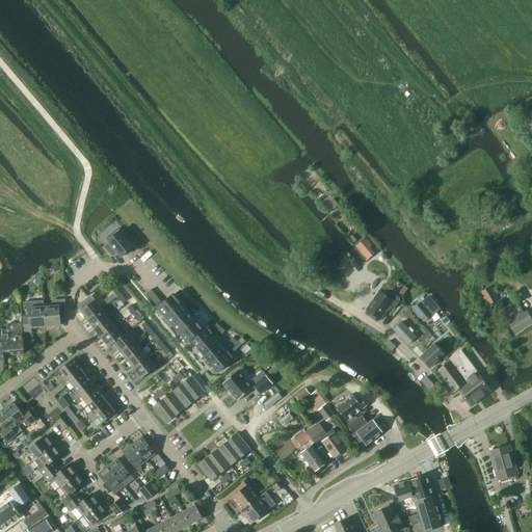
[(531,140),(531,110),(519,120),(531,141),(531,140)]
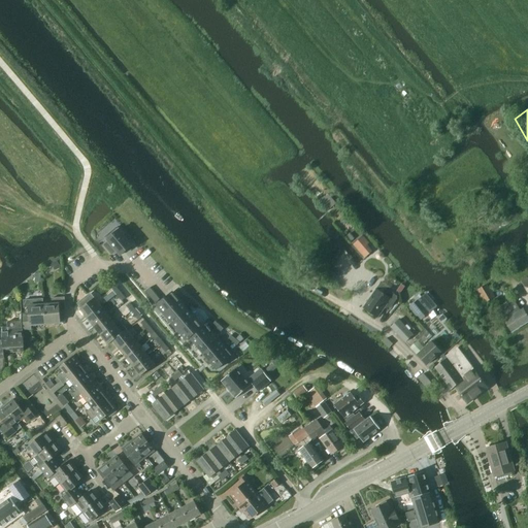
[(108,241),(104,245),(112,255),(117,251),(121,256),(132,245),(117,227),(105,237),(108,241)]
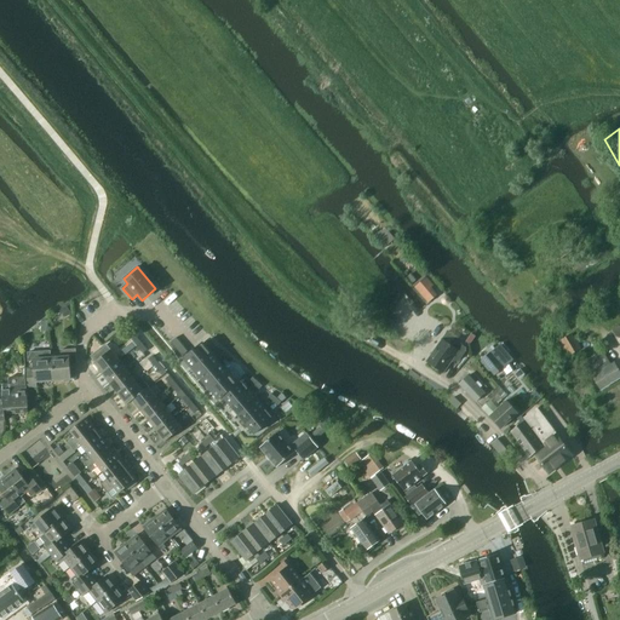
[(413,287),(413,288),(419,294),(424,300),(428,303),(429,304),(430,303),(437,296),(431,290),(434,286),(431,283),(425,277),(422,281),(415,286),(413,287)]
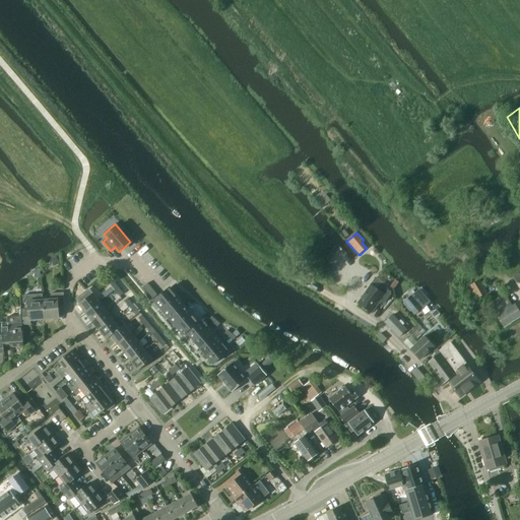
[(50,261),(54,267),(60,263),(55,257),(50,261)]
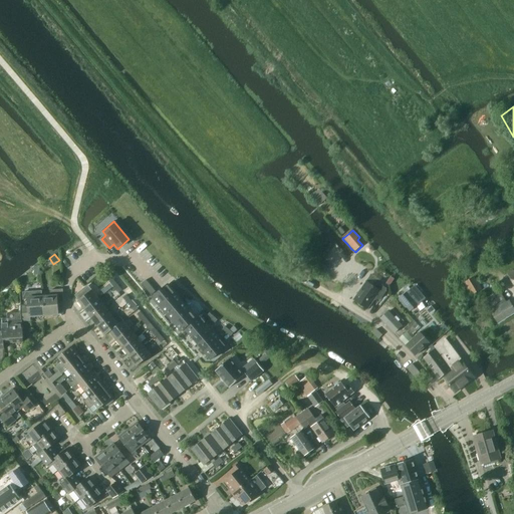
[(320,267),(317,271),(329,280),(332,275),(328,272),(328,273),(320,267)]
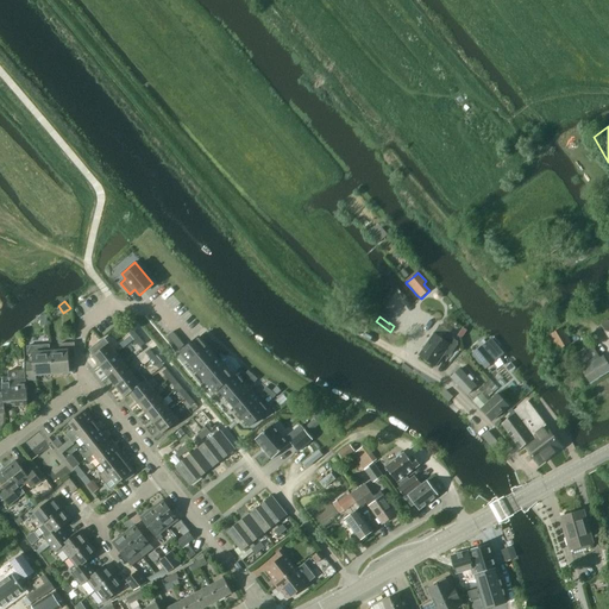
[(559,350),(569,343),(560,330),(550,336),(559,350)]
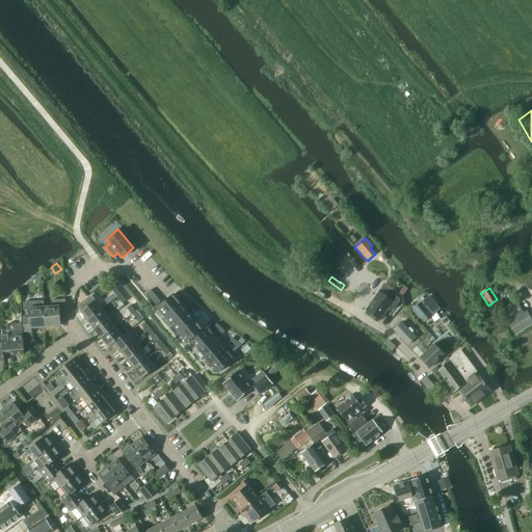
[(118,298),(122,295),(116,289),(113,291),(114,294),(117,297),(118,298)]
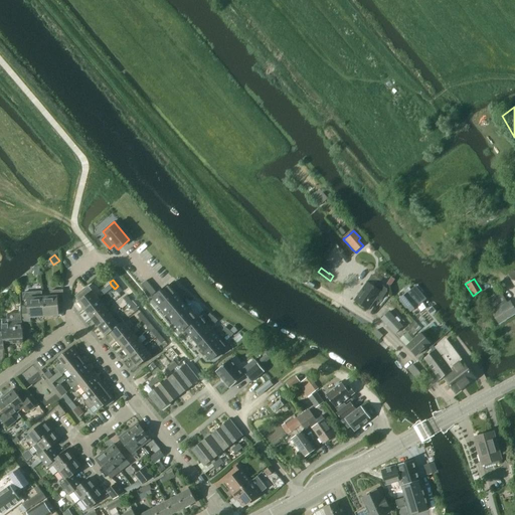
[(382,300),(387,292),(387,289),(378,283),(375,288),(367,283),(355,301),(368,310),(377,297),(382,300)]
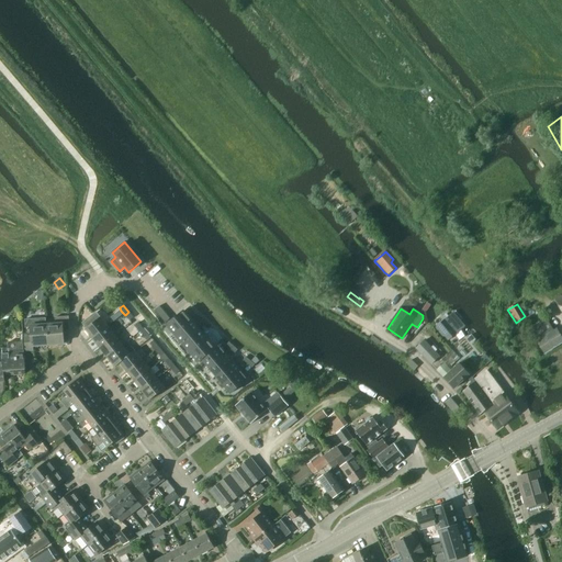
[(121,311),(113,317),(116,321),(124,314),(121,311)]
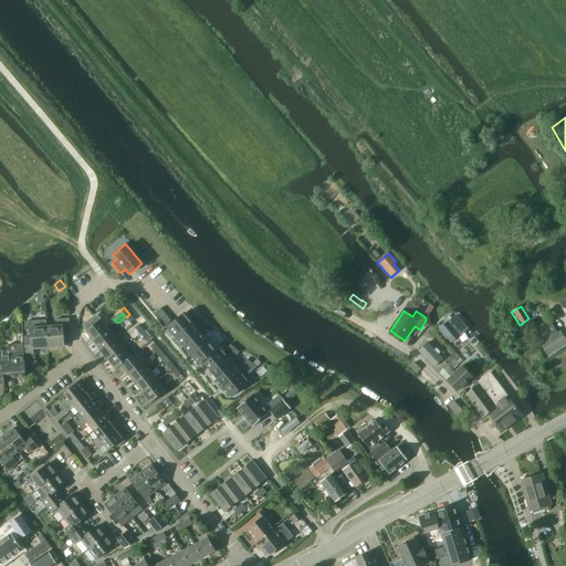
[(135,320),(129,314),(126,317),(130,323),(135,320)]
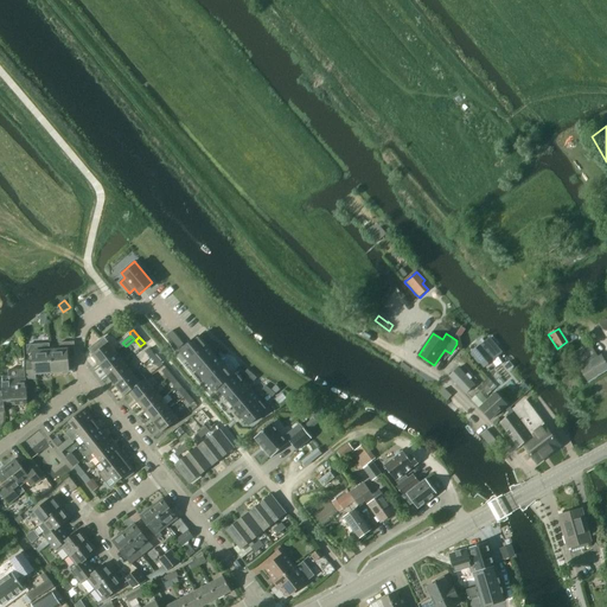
[(198,371),(215,356),(206,346),(198,337),(180,351),(190,362),(198,371)]
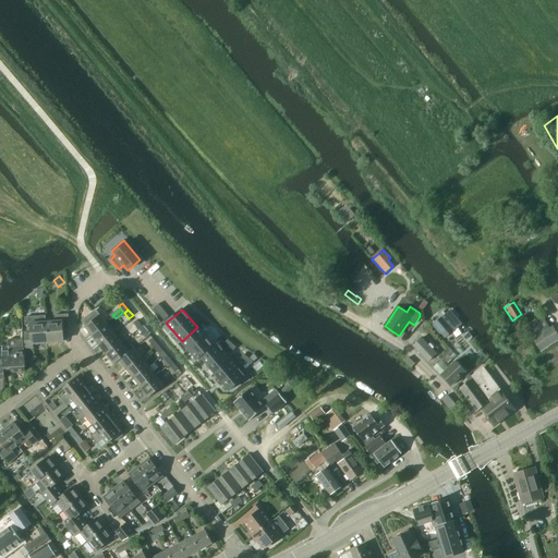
[(85,328),(93,337),(108,325),(100,316),(97,312),(92,316),(91,315),(83,322),(87,326),(85,328)]
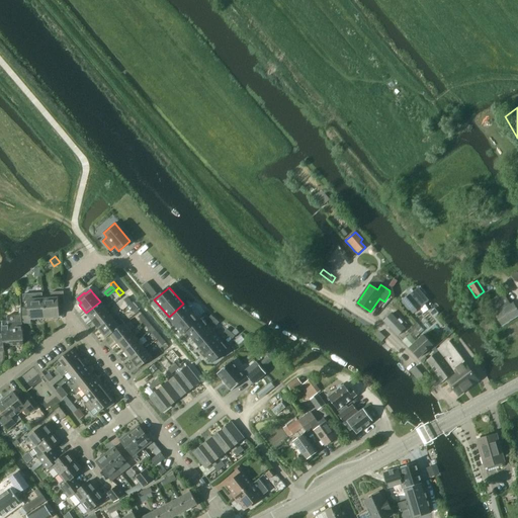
[(403,300),(402,301),(409,310),(417,303),(419,299),(422,297),(415,290),(410,294),(403,300)]
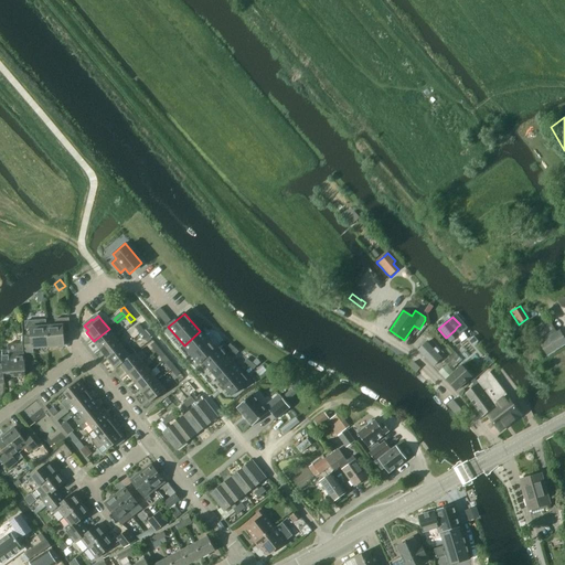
[(48,327),(49,347),(64,345),(63,333),(71,332),(70,319),(55,320),(55,327),(48,327)]
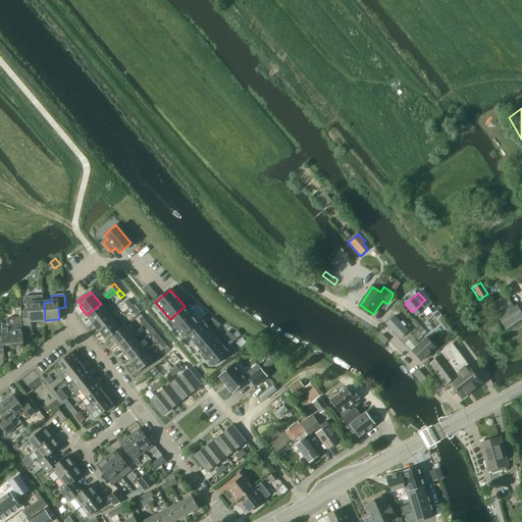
[(23,298),(23,305),(29,304),(29,312),(24,312),(24,325),(31,325),(31,321),(45,320),(44,302),(44,296),(23,298)]
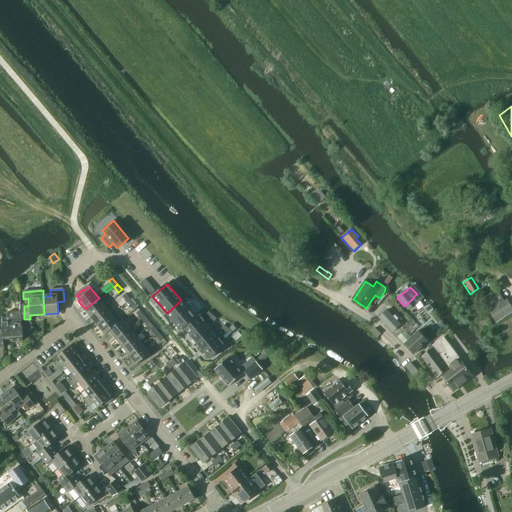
[(495,324),(511,313),(511,308),(507,300),(505,301),(498,291),(482,301),(488,311),(495,324)]
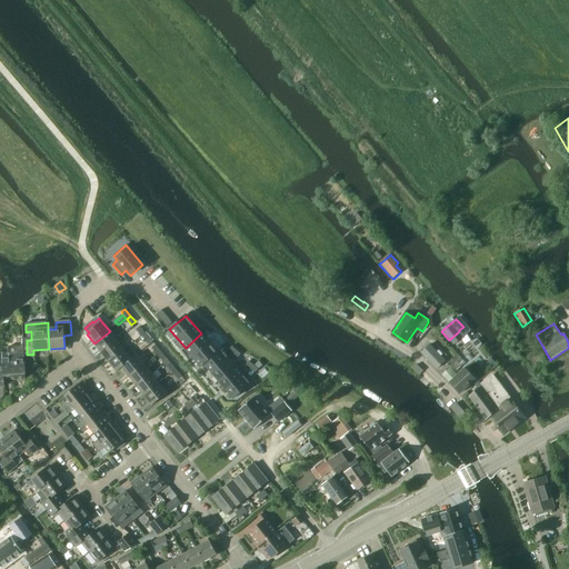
[(137,330),(142,337),(146,333),(140,327),(137,330)]
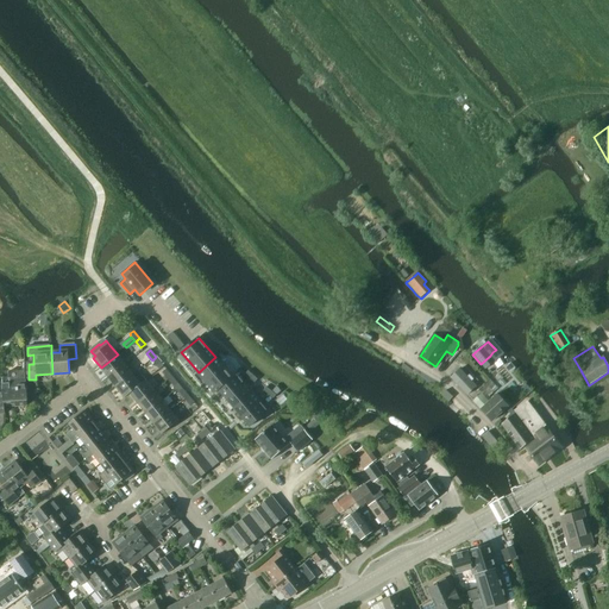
[(110,378),(125,365),(118,355),(101,368),(110,378)]
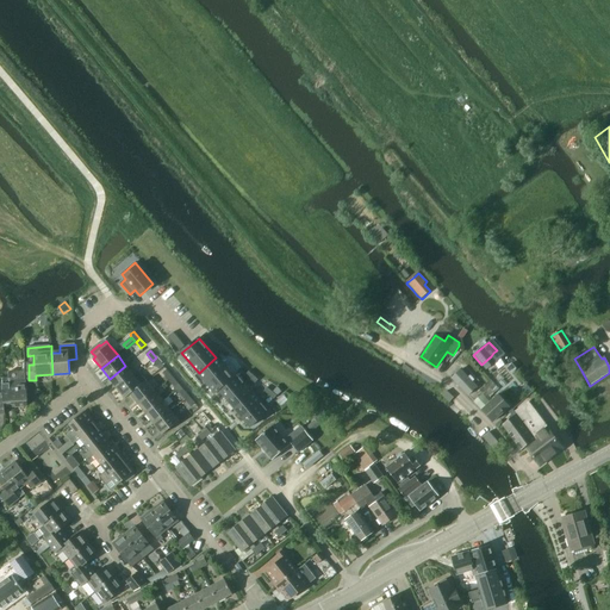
[(162,363),(156,358),(153,361),(157,367),(162,363)]
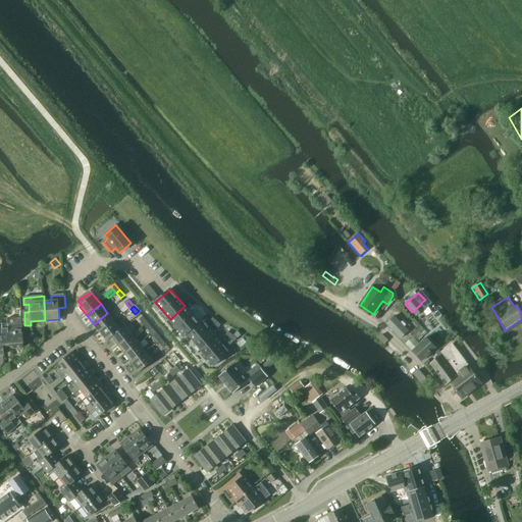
[(170,319),(177,327),(185,336),(188,333),(200,323),(199,323),(193,315),(185,306),(170,319)]
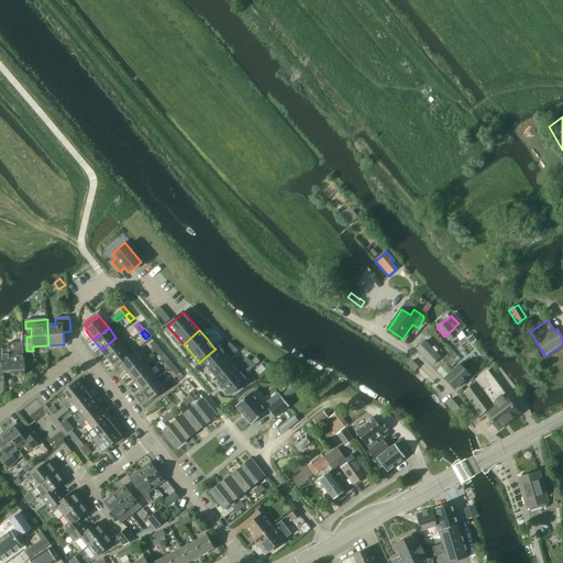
[(108,359),(123,346),(116,338),(101,350),(108,359)]
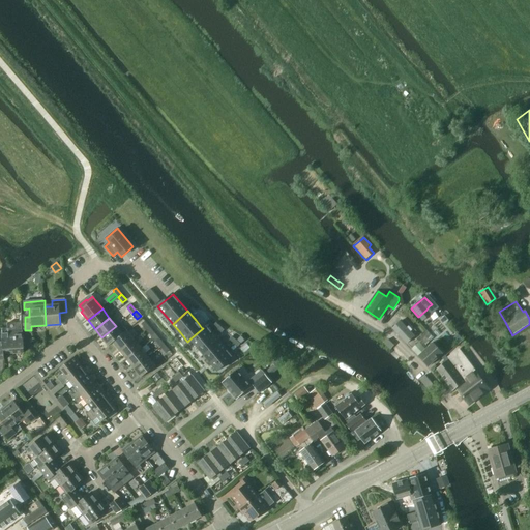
[(141,324),(146,330),(150,327),(145,321),(141,324)]
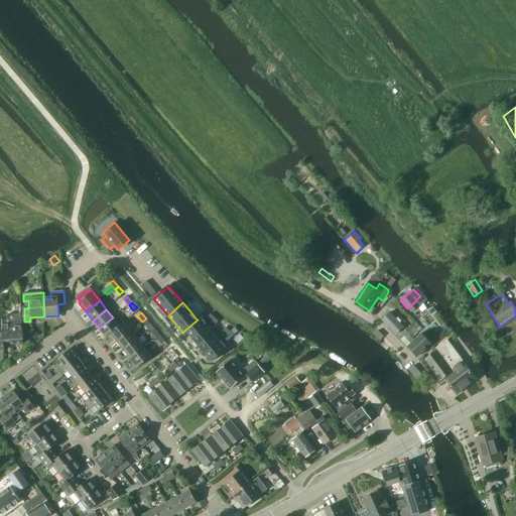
[(395,335),(403,328),(389,313),(382,320),(395,335)]
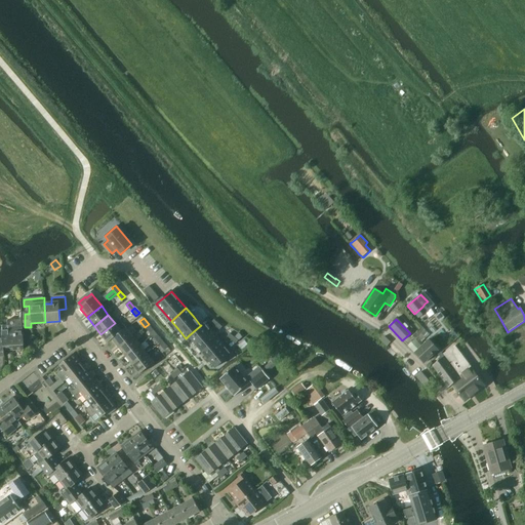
[(8,325),(1,326),(2,333),(3,333),(3,341),(4,341),(4,344),(8,344),(9,351),(25,350),(23,326),(23,320),(8,320),(8,325)]
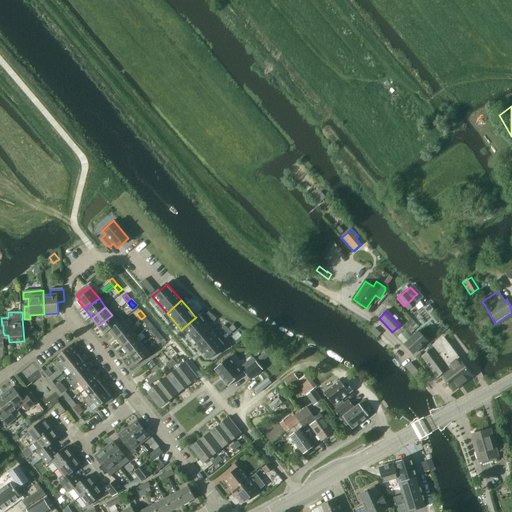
[(190,335),(205,322),(198,314),(195,317),(196,317),(184,327),(190,335)]
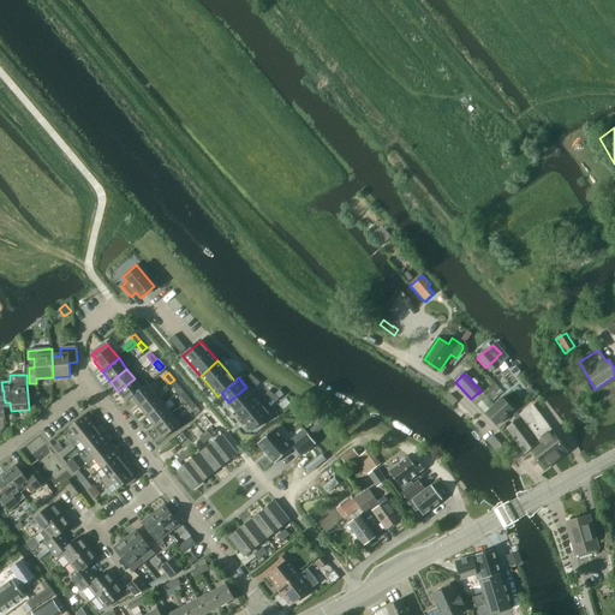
[(131,396),(143,388),(135,378),(118,392),(126,401),(131,396)]
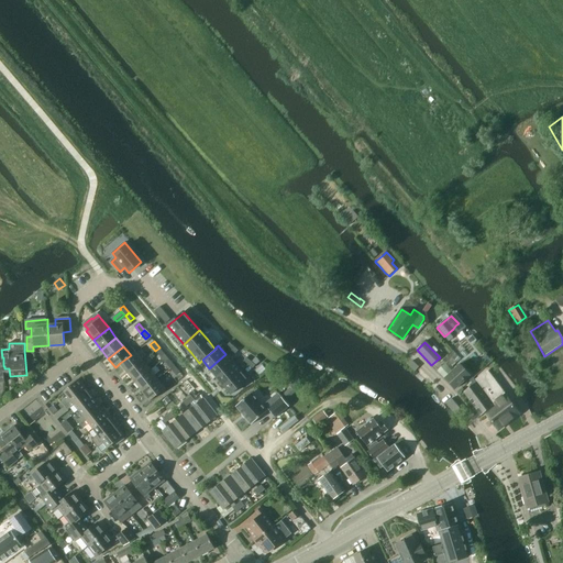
[(165,354),(159,348),(155,351),(161,357),(165,354)]
